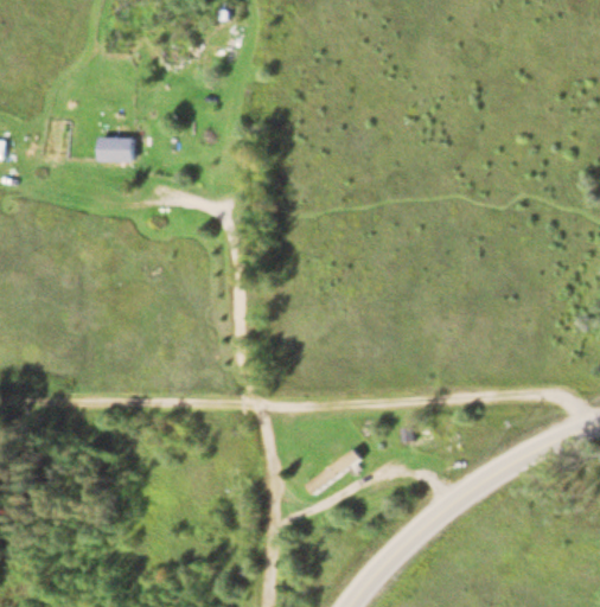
[(193,117),(193,88),(184,88),(184,117),(193,117)]
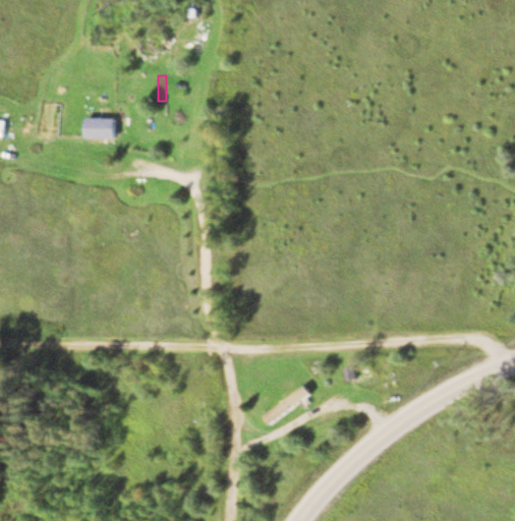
[(114,138),(114,118),(81,118),(81,138),(114,138)]
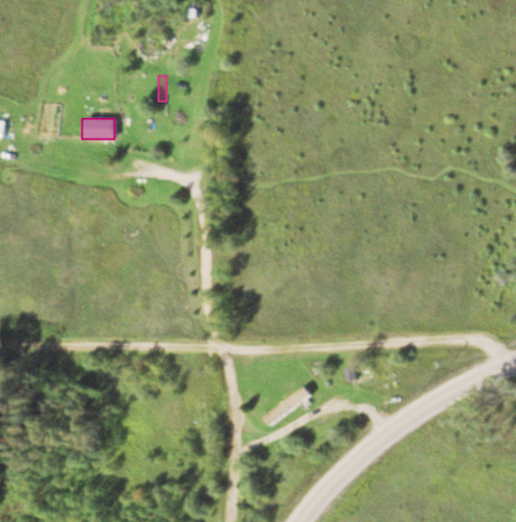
[(343,368),(343,380),(355,380),(355,368),(343,368)]
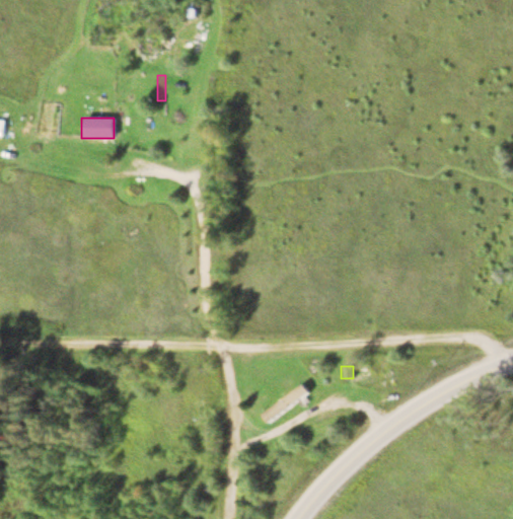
[(307,394),(299,384),(258,414),(265,424),(307,394)]
